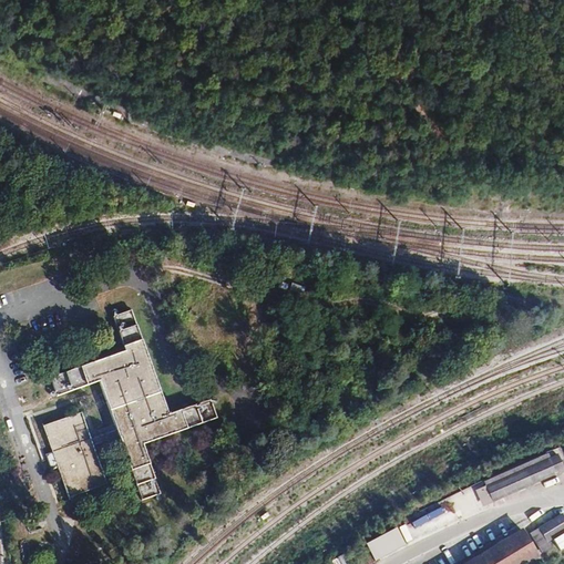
[(170,413),(134,307),(114,314),(124,352),(52,376),(58,396),(100,381),(144,499),(163,492),(145,445),(221,417),(213,397),(170,413)]
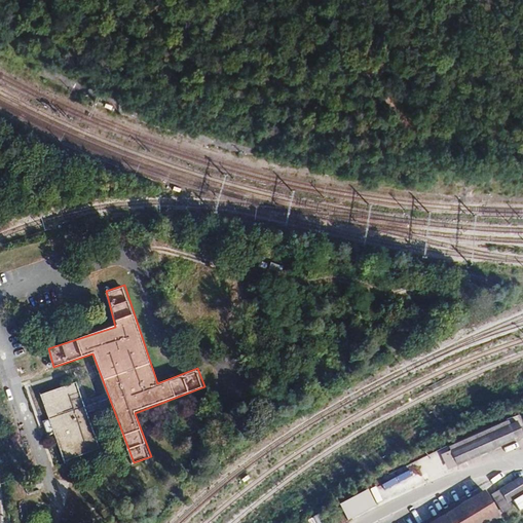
[(78,380),(41,391),(63,459),(100,447),(78,380)]
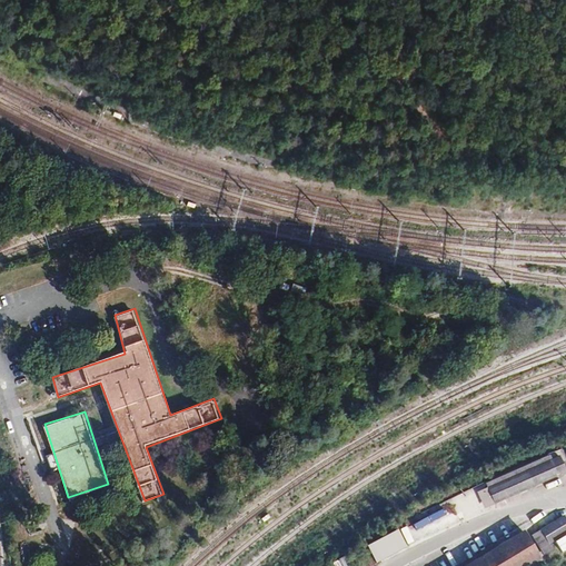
[(474,482),(482,503),(565,475),(565,468),(559,453),(474,482)]
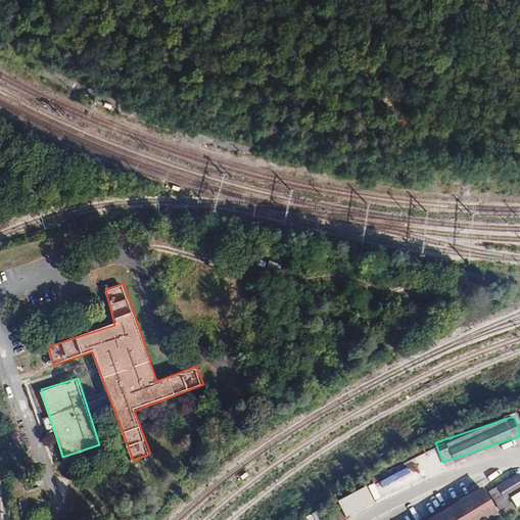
[(519,472),(500,487),(498,485),(489,491),(502,510),(510,505),(508,500),(519,490),(519,472)]
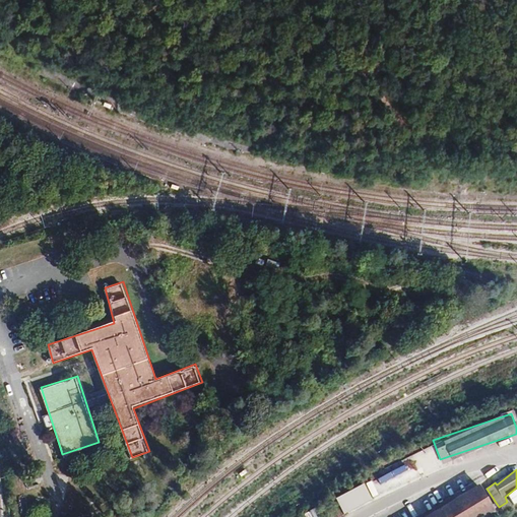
[(363,481),(334,497),(342,512),(371,498),(363,481)]
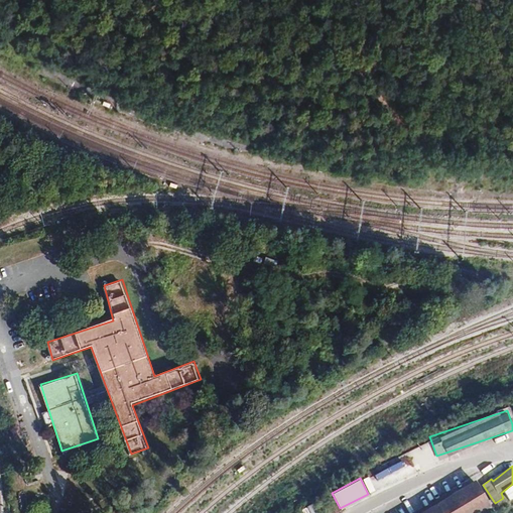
[(481,512),(491,507),(477,480),(420,512),(481,512)]
